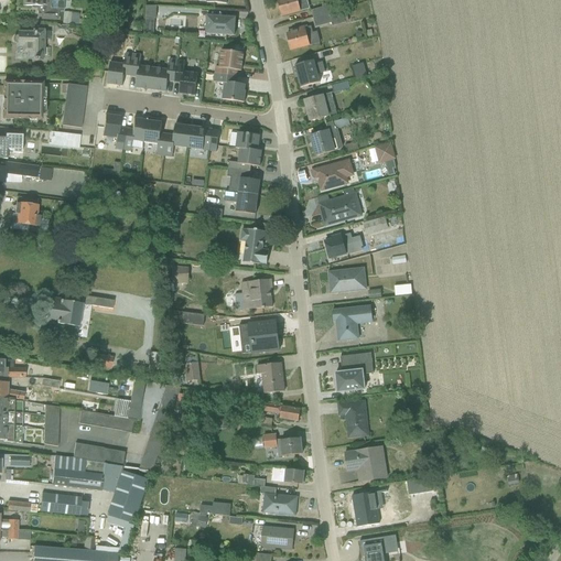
[(278,0),(281,13),(311,6),(310,0),(278,0)]
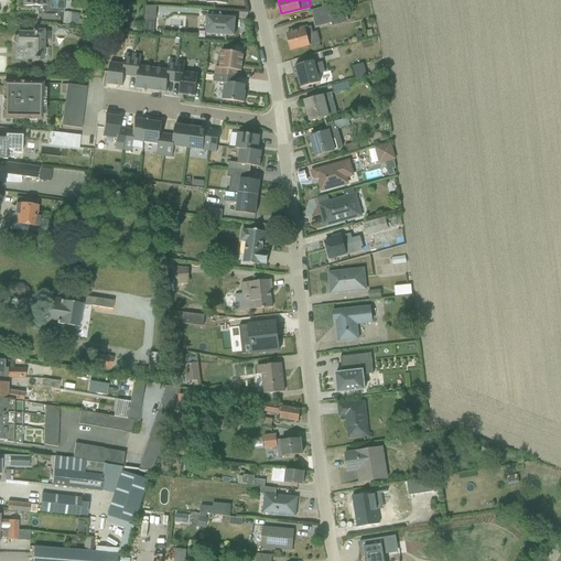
[(140,32),(150,33),(151,6),(141,4),(140,32)]
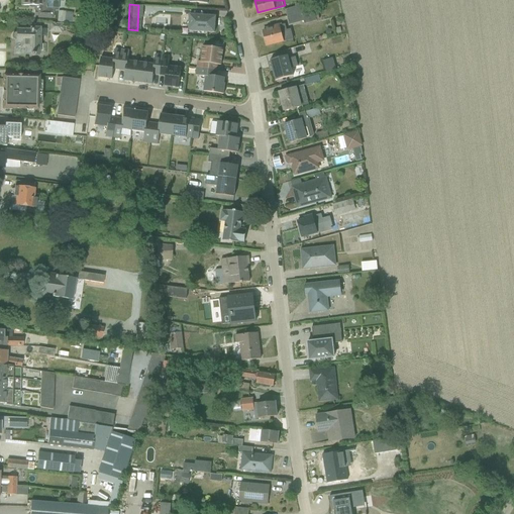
[(212,15),(190,13),(188,32),(210,35),(212,15)]
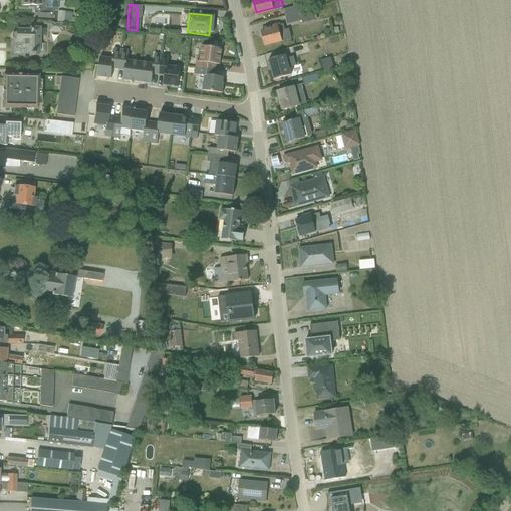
[(265,45),(292,37),(287,21),(260,28),(265,45)]
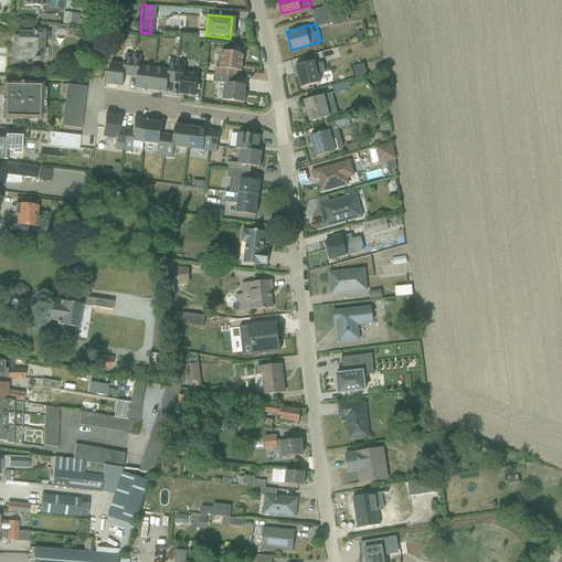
[(60,35),(60,24),(45,25),(45,35),(60,35)]
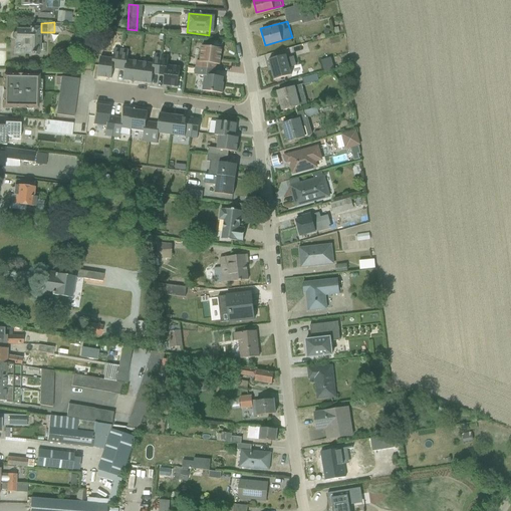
[(13,53),(38,53),(39,25),(14,24),(13,53)]
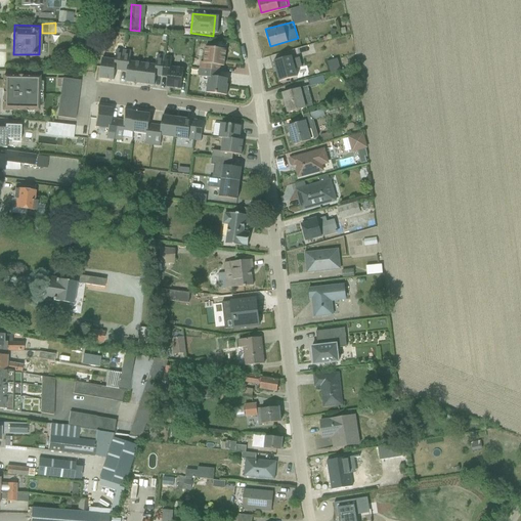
[(202,67),(225,70),(228,47),(205,44),(202,67)]
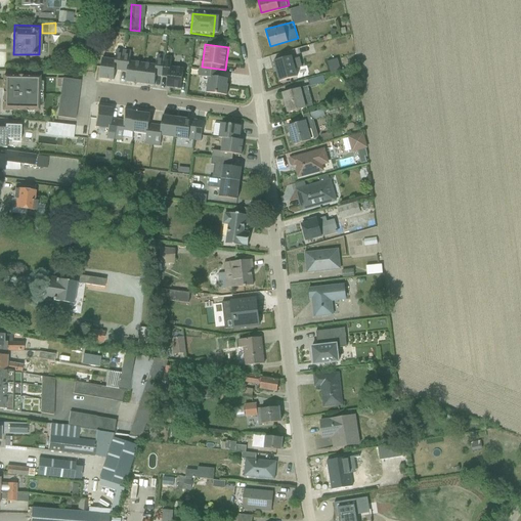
[(170,86),(184,87),(187,68),(173,66),(174,55),(168,54),(165,75),(171,76),(170,86)]
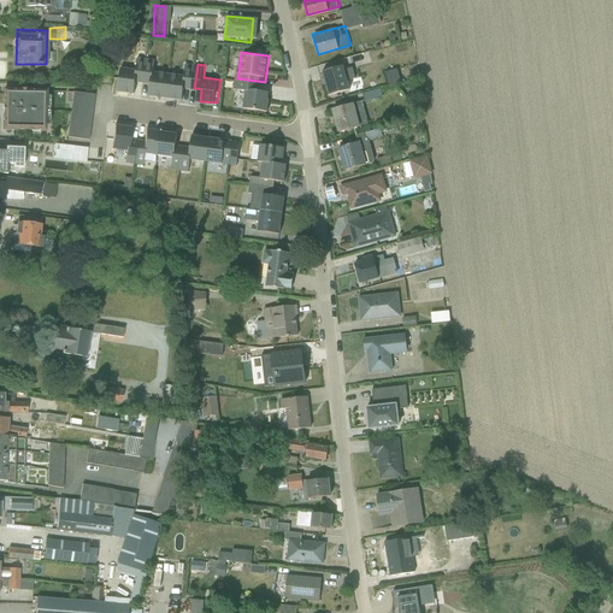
[(329,93),(351,87),(345,64),(323,70),(329,93)]
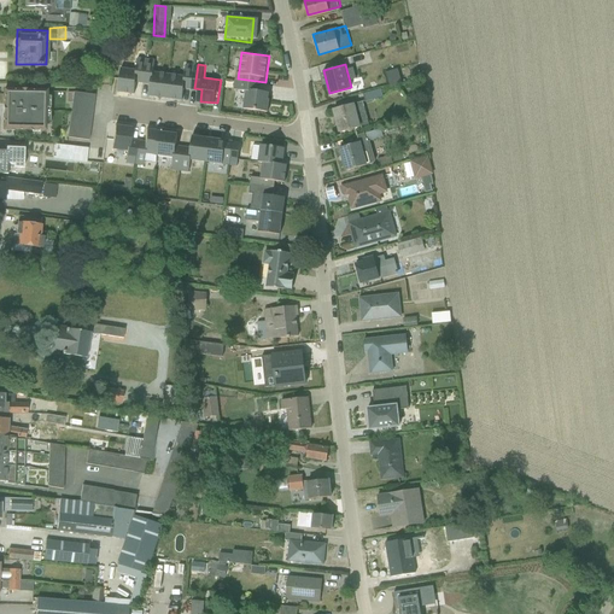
[(117,89),(134,93),(138,68),(121,65),(117,89)]
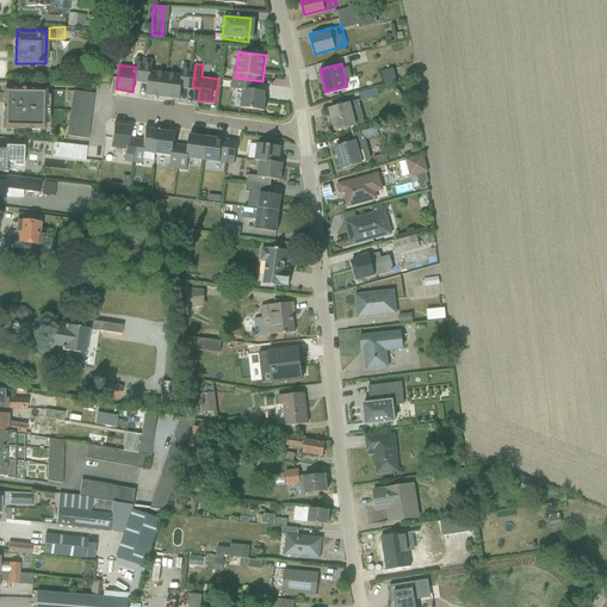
[(163,94),(167,70),(152,67),(147,92),(163,94)]
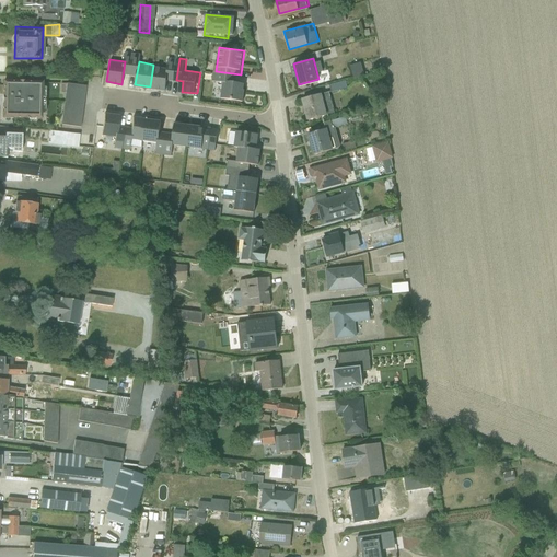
[(150,86),(166,90),(170,67),(153,65),(150,86)]
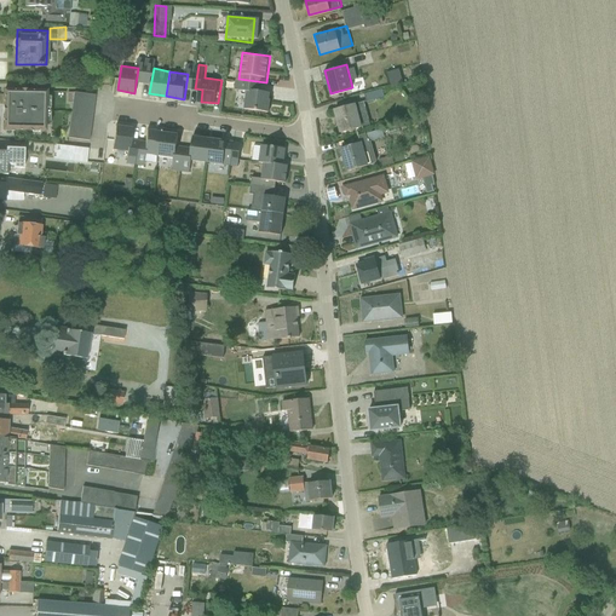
[(246,108),(270,109),(272,92),(247,90),(246,108)]
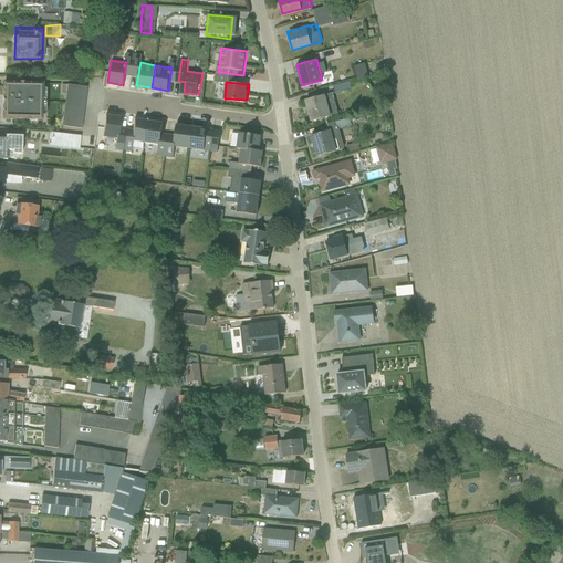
[(42,84),(4,83),(3,117),(41,118),(42,84)]
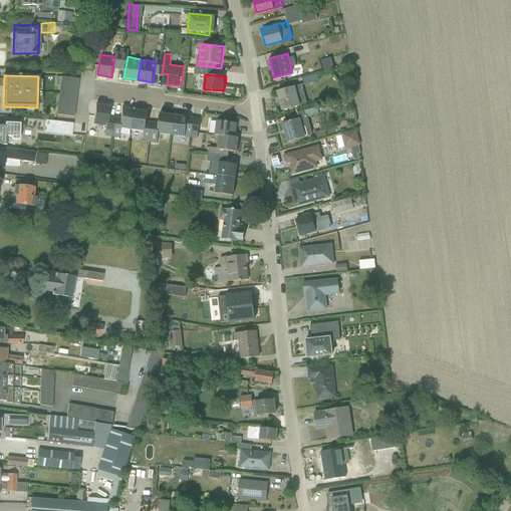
[(50,112),(68,114),(72,76),(54,75),(50,112)]
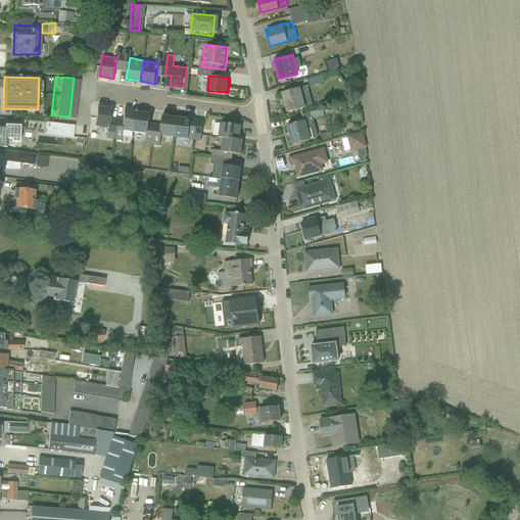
[(287,110),(314,102),(309,84),(282,92),(287,110)]
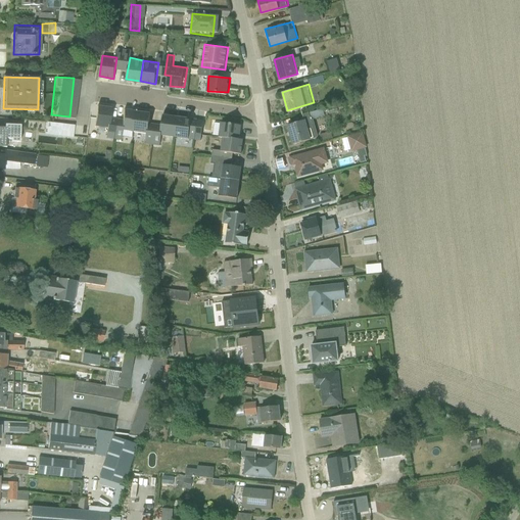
[(320,114),(320,103),(313,103),(313,107),(303,108),(303,114),(320,114)]
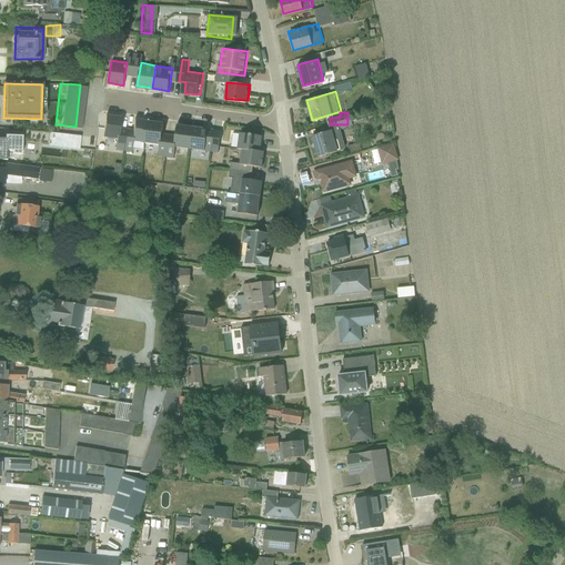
[(118,149),(125,150),(128,128),(121,127),(123,117),(108,114),(104,137),(119,139),(118,149)]
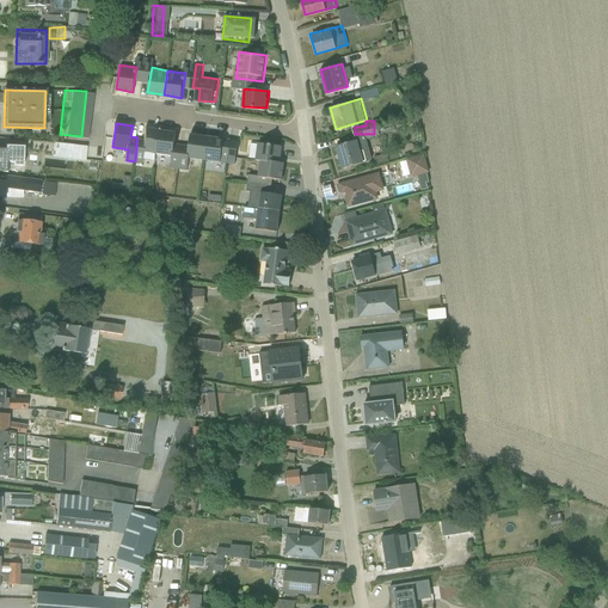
[(155,152),(159,127),(143,126),(140,149),(155,152)]
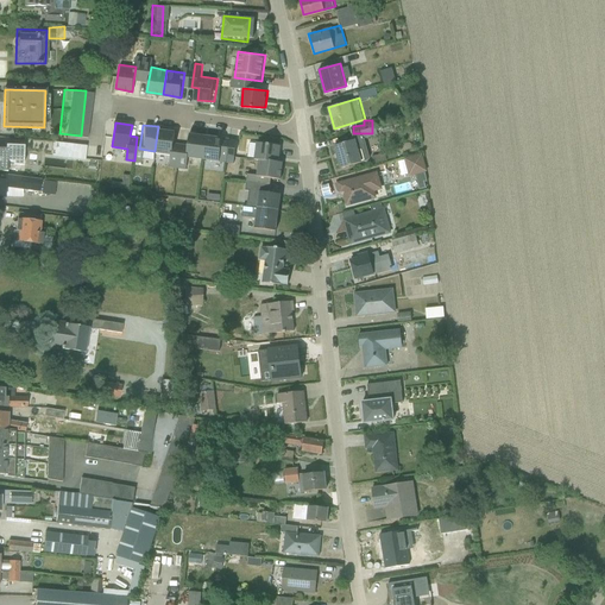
[(155,151),(171,153),(175,128),(158,126),(155,151)]
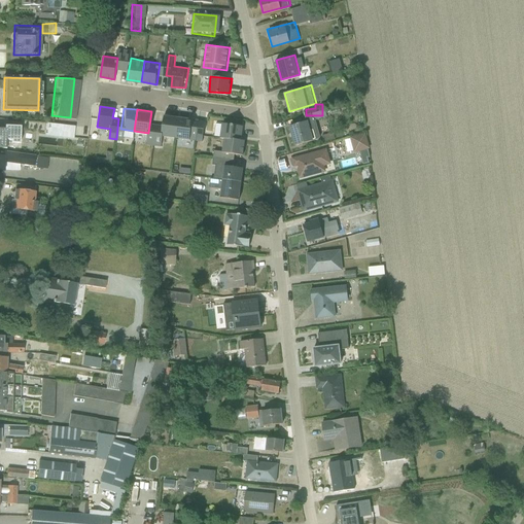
[(161,135),(174,137),(178,115),(165,113),(161,135)]
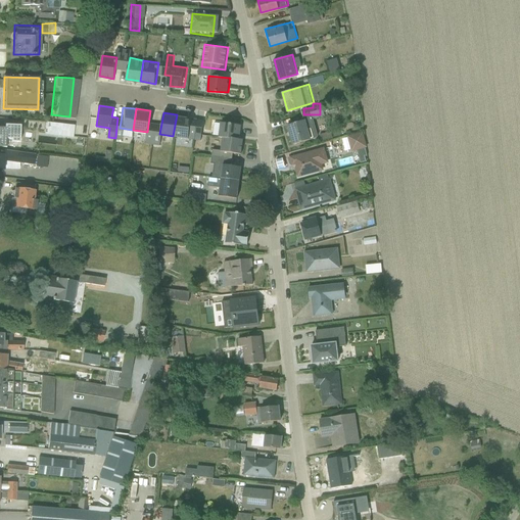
[(188,139),(192,117),(177,114),(173,136),(188,139)]
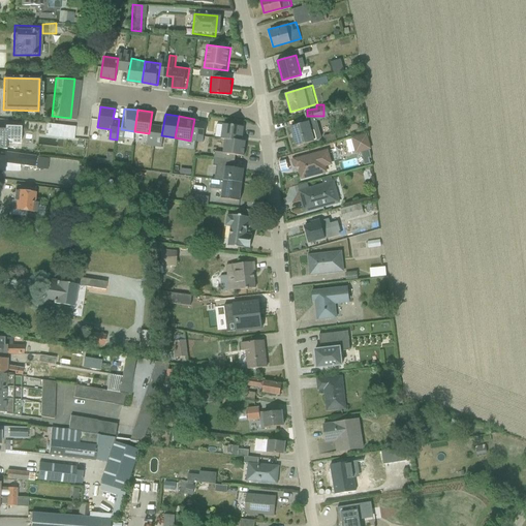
[(292,146),(322,136),(316,118),(287,127),(292,146)]
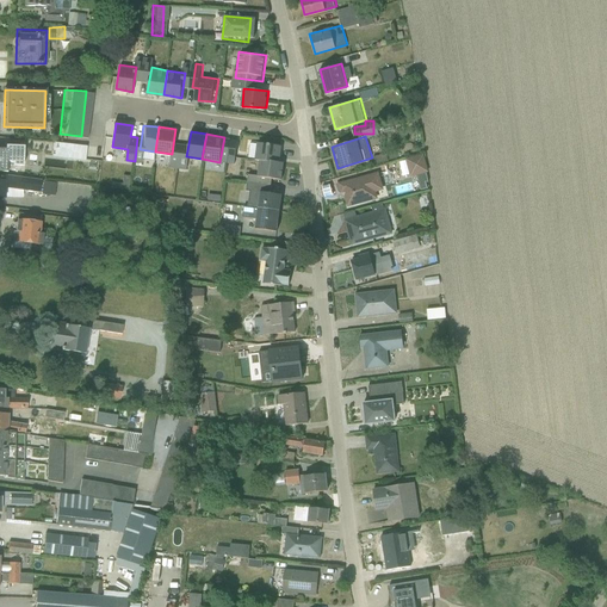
[(45,143),(44,156),(84,160),(85,148),(45,143)]
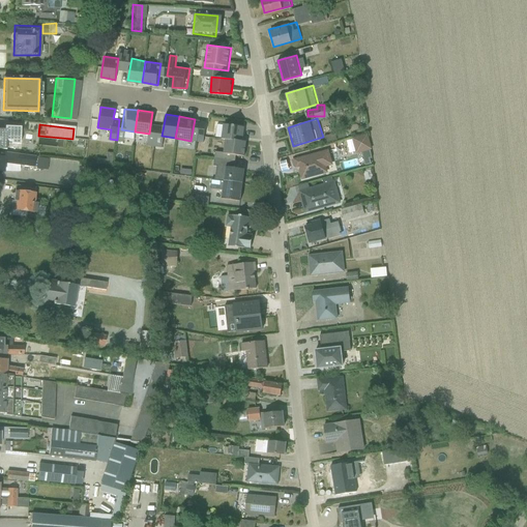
[(225,137),(247,139),(250,127),(226,124),(225,137)]
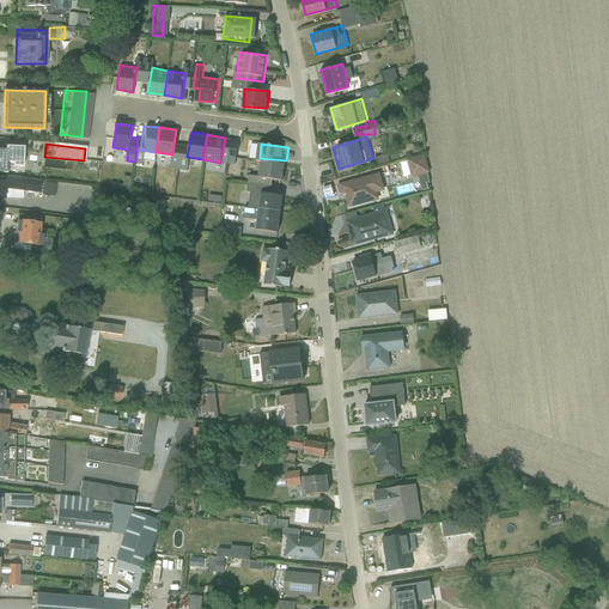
[(0,171),(8,172),(10,163),(26,164),(28,146),(7,145),(7,148),(0,147),(0,171)]
